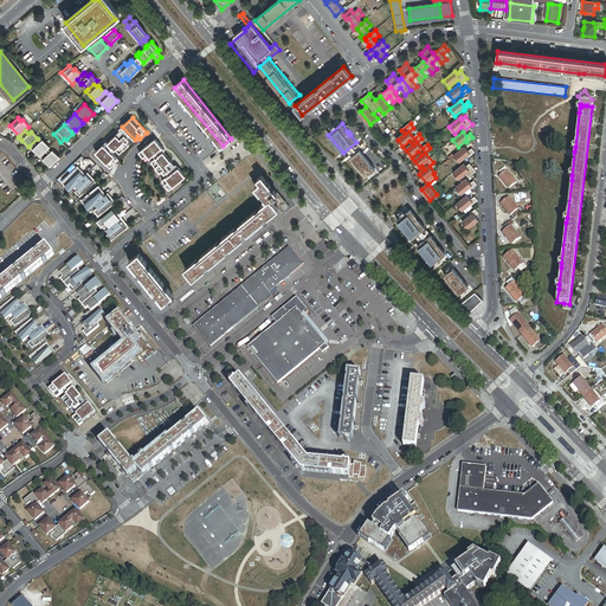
[(108,142),(120,154),(129,144),(127,142),(129,140),(124,135),(120,140),(116,135),(108,142)]
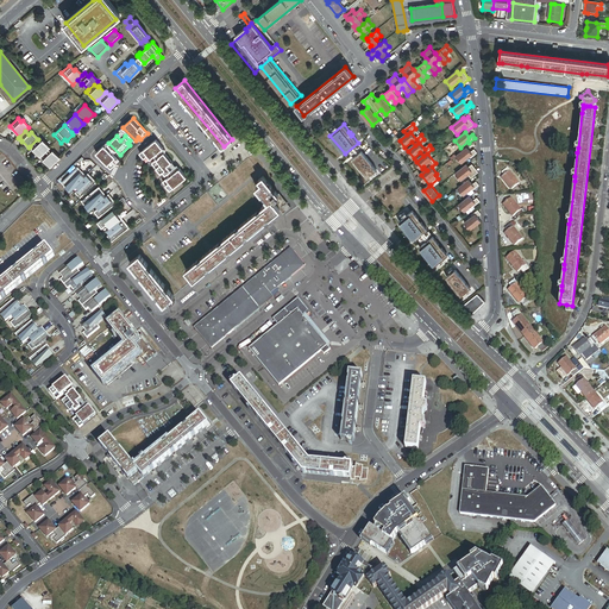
[(30,146),(39,157),(48,150),(49,148),(42,140),(41,143),(37,139),(30,146)]
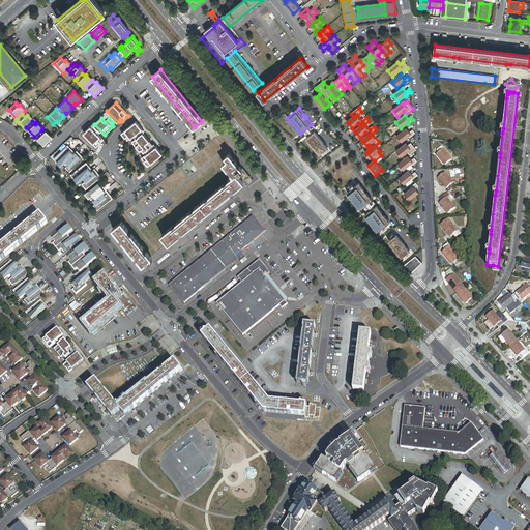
[(136,122),(121,134),(127,141),(142,129),(136,122)]
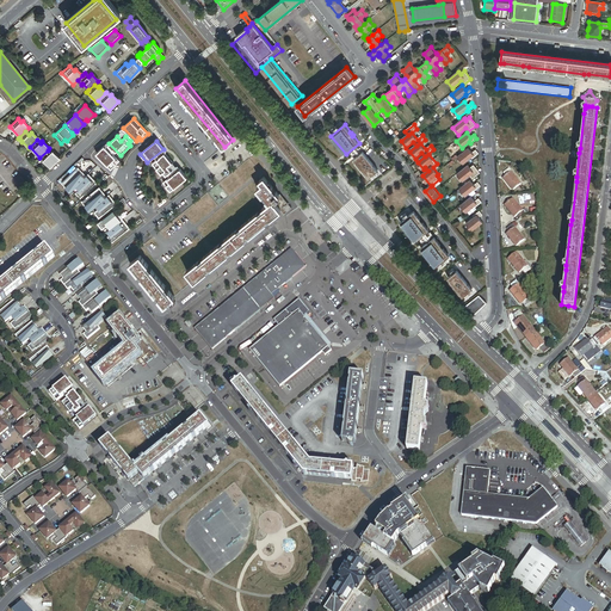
[(119,161),(104,146),(97,153),(111,168),(119,161)]
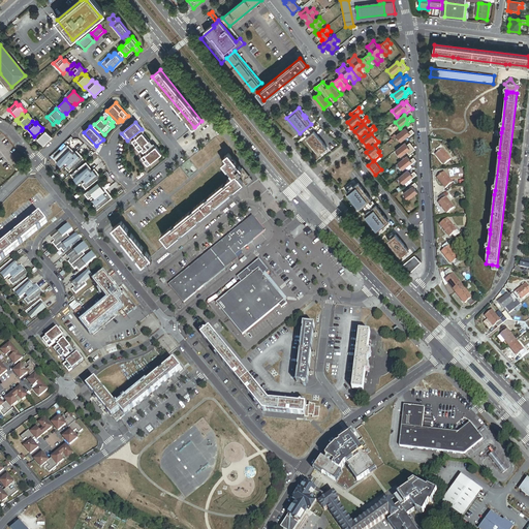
[(405,128),(396,136),(401,142),(407,136),(408,137),(414,133),(411,130),(408,132),(405,128)]
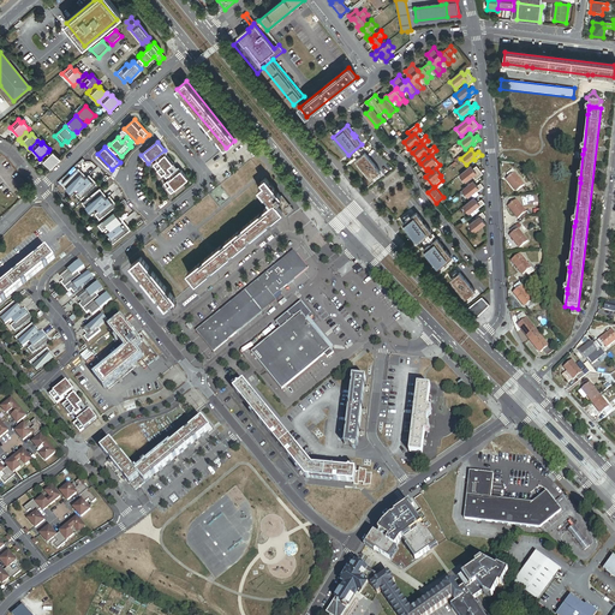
[(48,151),(40,159),(51,169),(59,160),(53,153),(51,155),(48,151)]
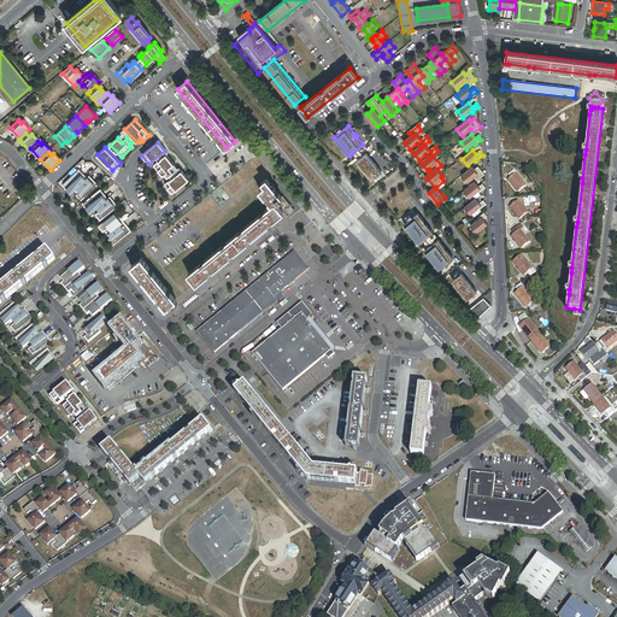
[(382,171),(366,153),(358,160),(374,180),(382,171)]
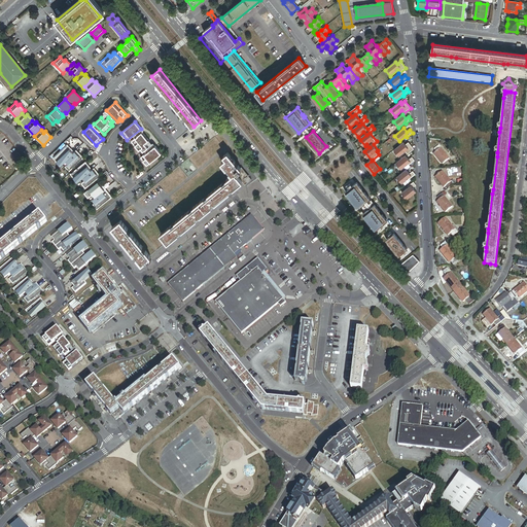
[(148,140),(142,133),(132,141),(139,150),(141,148),(143,151),(147,147),(144,143),(148,140)]
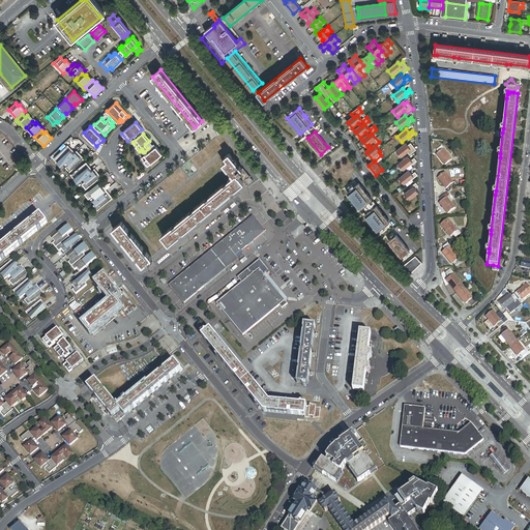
[(406,144),(395,152),(401,158),(407,152),(410,155),(416,150),(410,144),(407,146),(406,144)]
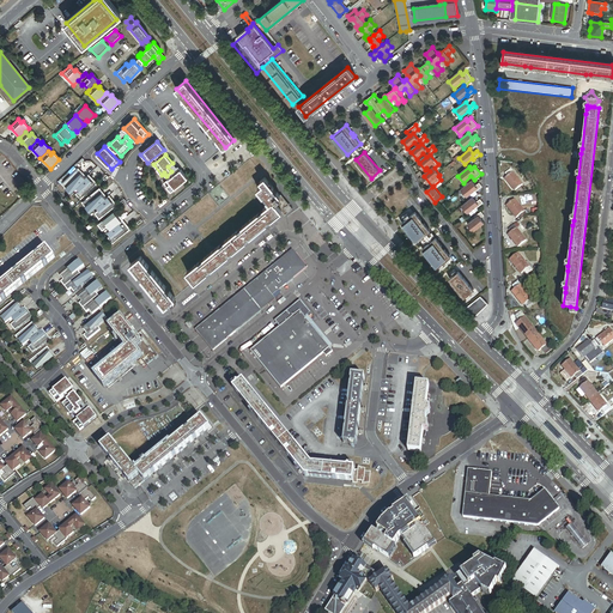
[(79,189),(76,193),(80,199),(95,184),(90,180),(91,178),(89,175),(86,176),(83,173),(82,175),(77,169),(61,183),(70,192),(76,187),(79,189)]
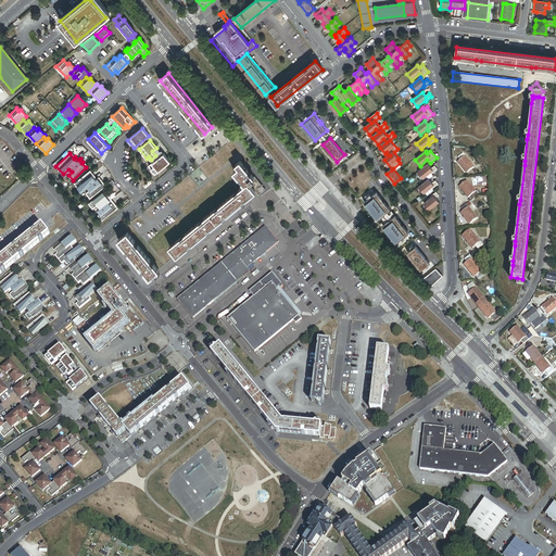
[(154,174),(169,162),(164,154),(149,166),(154,174)]
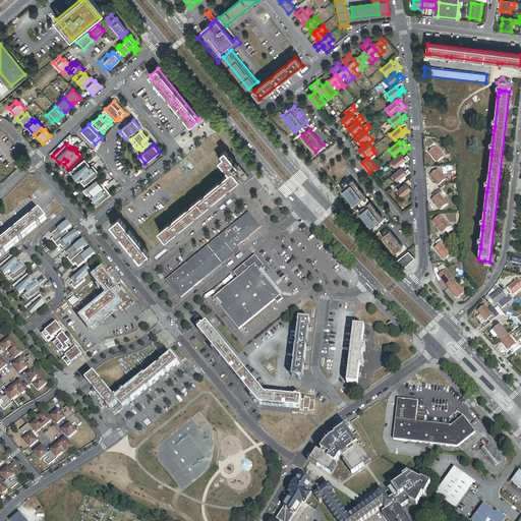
[(437,148),(431,152),(429,154),(438,164),(445,158),(437,148)]
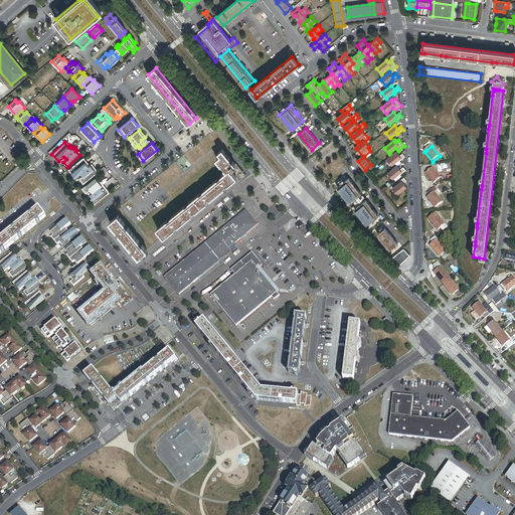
[(227,171),(157,228),(164,236),(236,177),(239,180),(245,175),(236,164),(235,164),(222,149),(214,156),(227,171)]
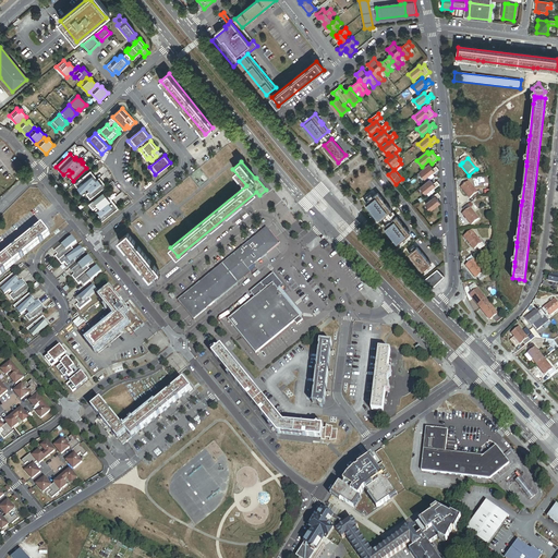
[(429,165),(420,173),(424,180),(432,173),(433,174),(438,170),(436,167),(433,169),(429,165)]
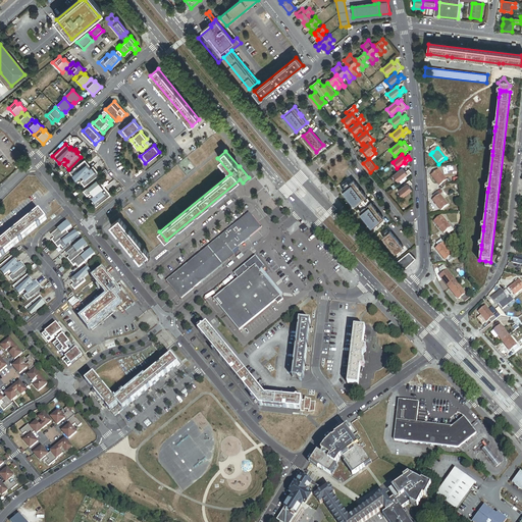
[(84,178),(80,181),(84,187),(97,175),(94,171),(95,170),(93,166),(91,168),(88,165),(87,166),(83,161),(69,172),(75,180),(82,175),(84,178)]
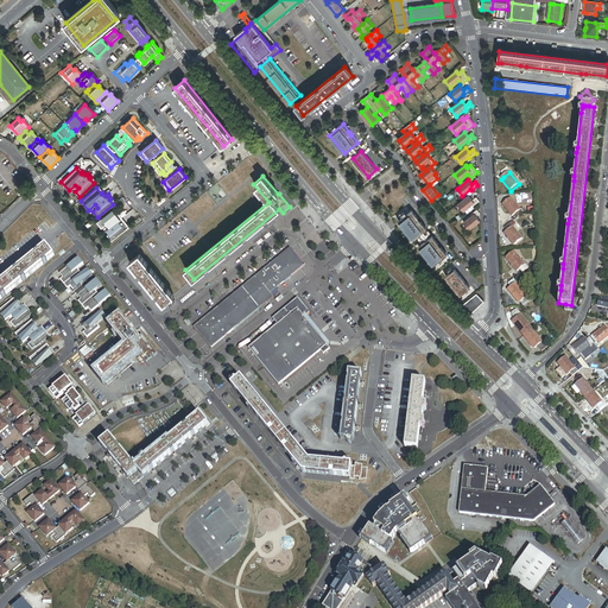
[(473,200),(469,196),(458,204),(463,211),(472,204),(473,206),(479,201),(476,197),(473,200)]
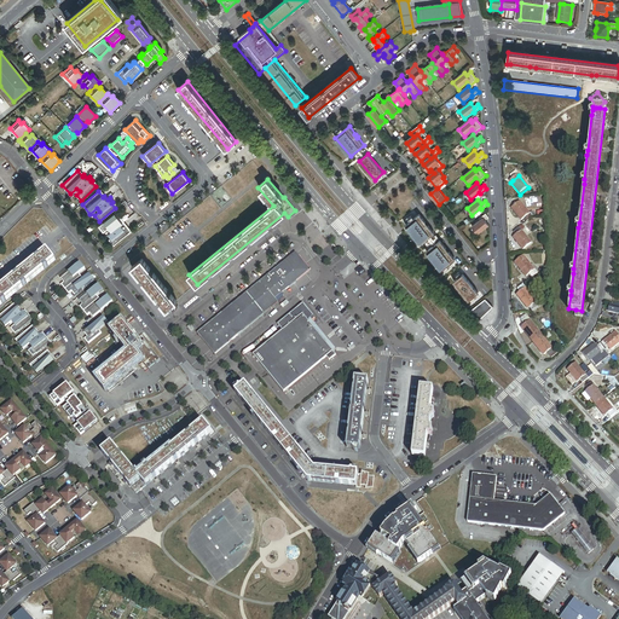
[(520,203),(512,209),(521,223),(524,220),(526,224),(533,219),(532,218),(537,218),(533,213),(530,215),(520,203)]
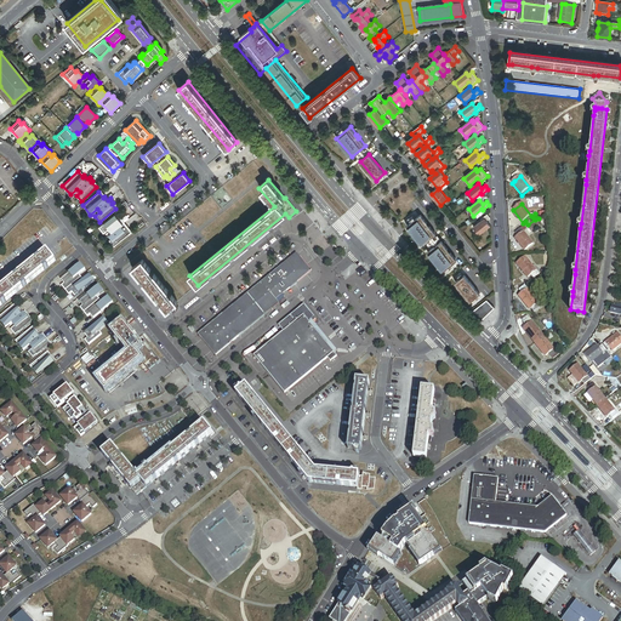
[(408,226),(423,244),(437,233),(431,226),(429,226),(427,223),(428,222),(422,214),(408,226)]
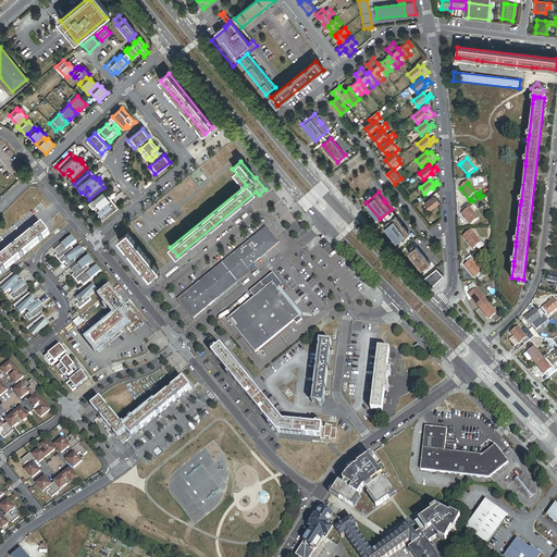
[(436,198),(440,196),(436,192),(431,197),(432,198),(425,203),(431,209),(440,202),(436,198)]
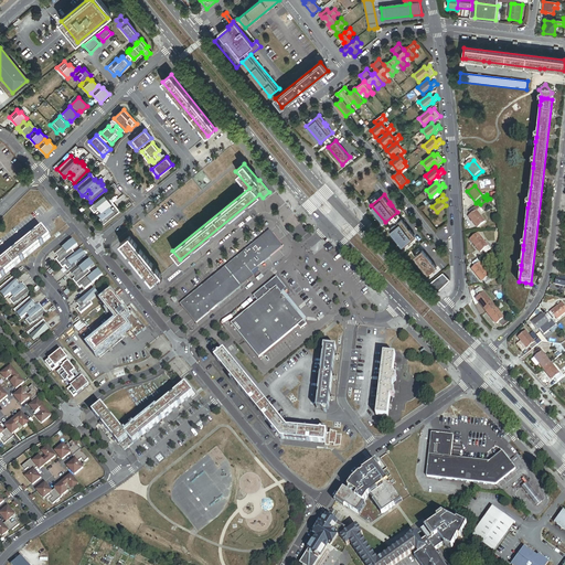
[(117,212),(114,208),(115,206),(109,199),(107,200),(104,195),(89,208),(94,212),(97,210),(103,216),(98,219),(103,224),(117,212)]
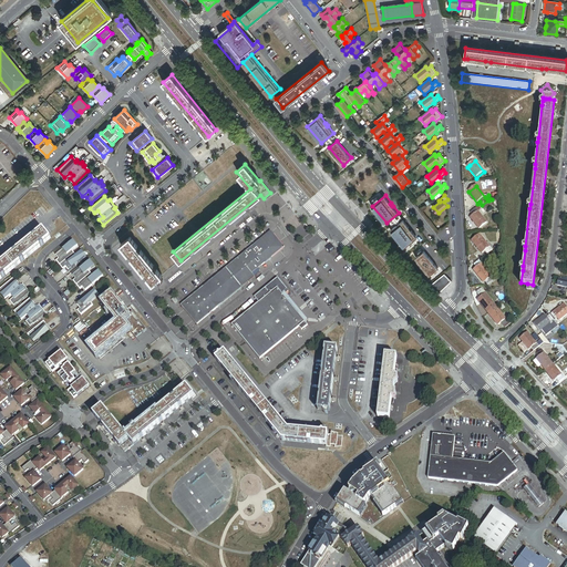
[(473,218),(478,214),(481,212),(478,208),(470,214),(473,218)]
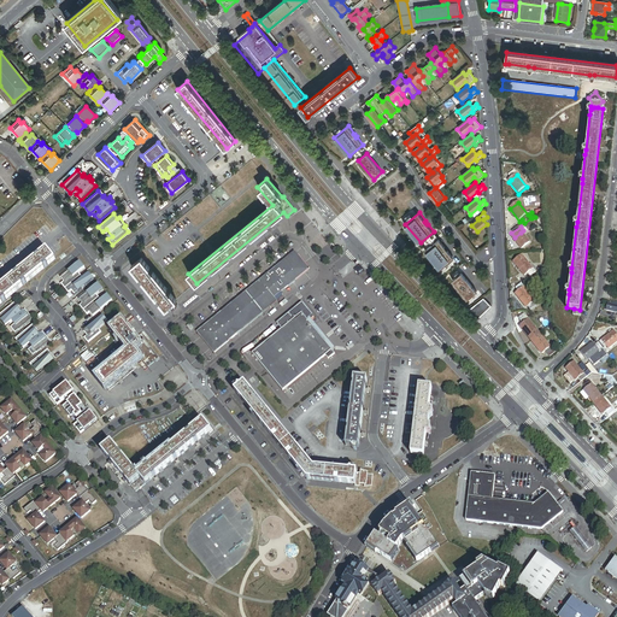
[(530,245),(521,233),(515,238),(512,239),(521,252),(530,245)]
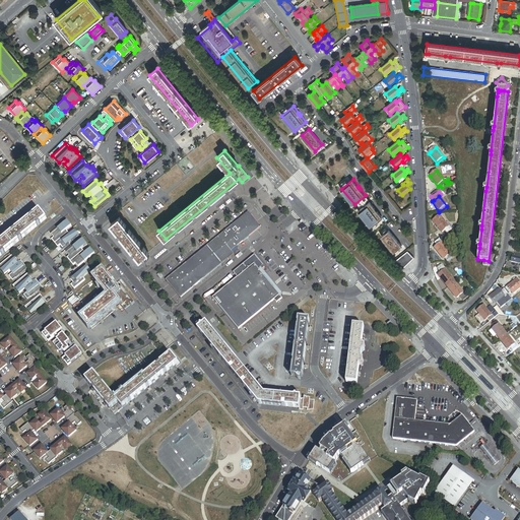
[(359,210),(372,226),(384,216),(378,210),(377,211),(375,208),(376,207),(371,201),(359,210)]
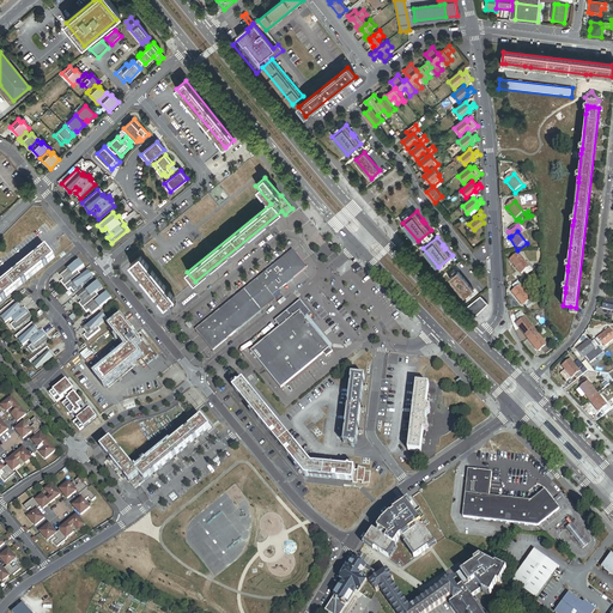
[(0,303),(54,259),(47,249),(0,286),(0,303)]
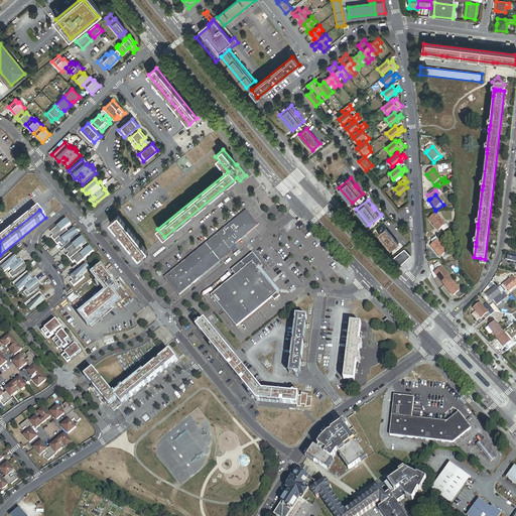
[(206,244),(164,278),(179,295),(203,276),(221,262),(218,259),(230,249),(259,226),(256,223),(247,211),(212,240),(206,244)]
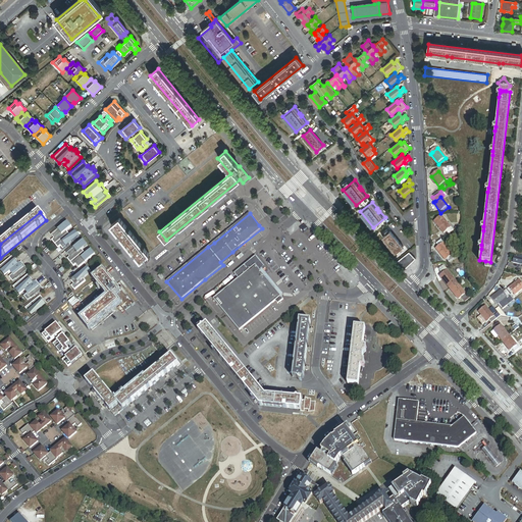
[(110,223),(141,260),(149,254),(118,217),(110,223)]
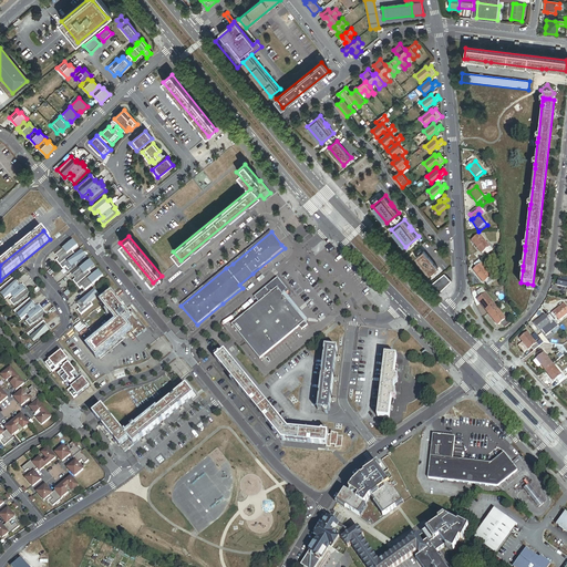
[(481,256),(484,254),(490,249),(480,236),(471,243),(481,256)]
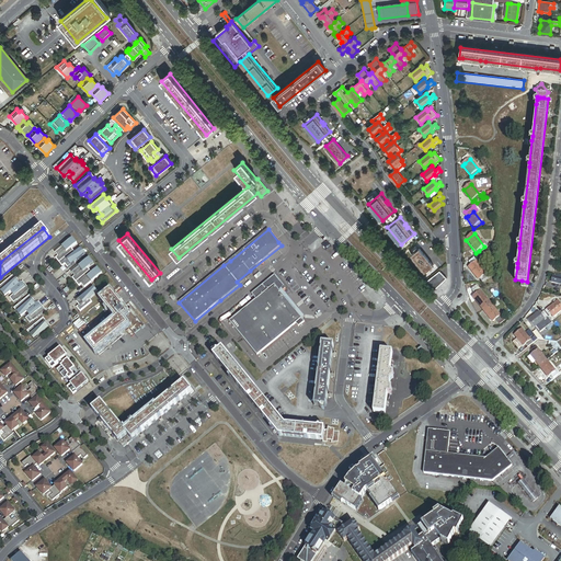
[(58,256),(56,259),(63,267),(65,265),(68,268),(86,254),(81,249),(76,254),(72,255),(69,251),(71,249),(77,243),(72,239),(55,252),(58,256)]
